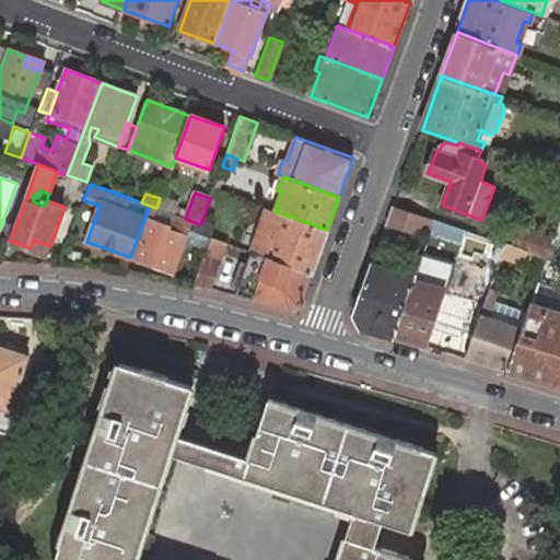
[(156,208),(165,211),(174,214),(177,205),(160,198),(156,208)]
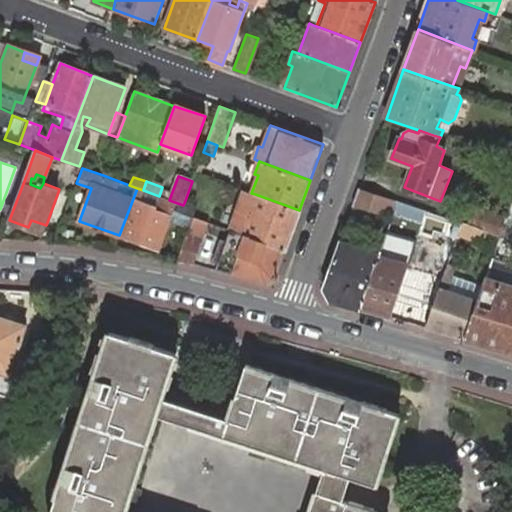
[(391,218),(393,212),(396,201),(360,187),(348,220),(379,231),(384,216),(391,218)]
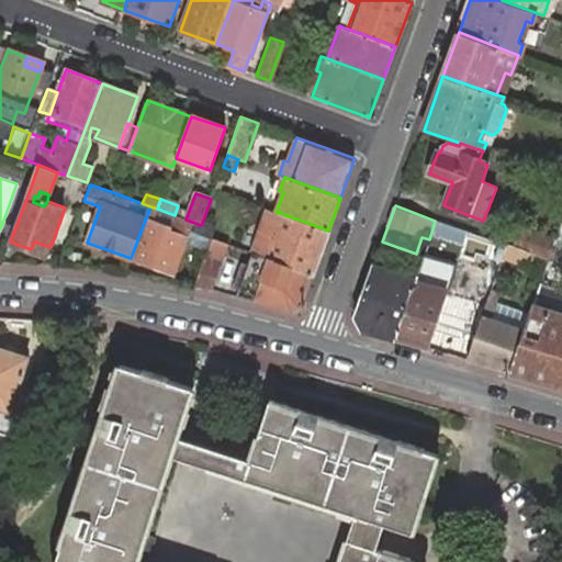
[(150,206),(131,258),(173,274),(191,226),(164,216),(166,212),(157,209),(150,206)]
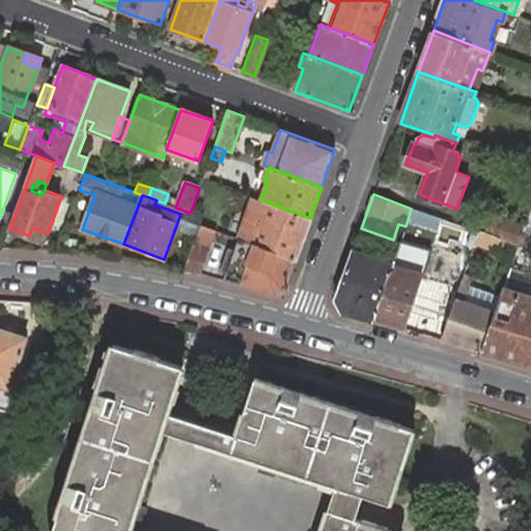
[(295,259),(310,218),(264,201),(260,200),(252,196),(239,239),(256,245),(295,259)]
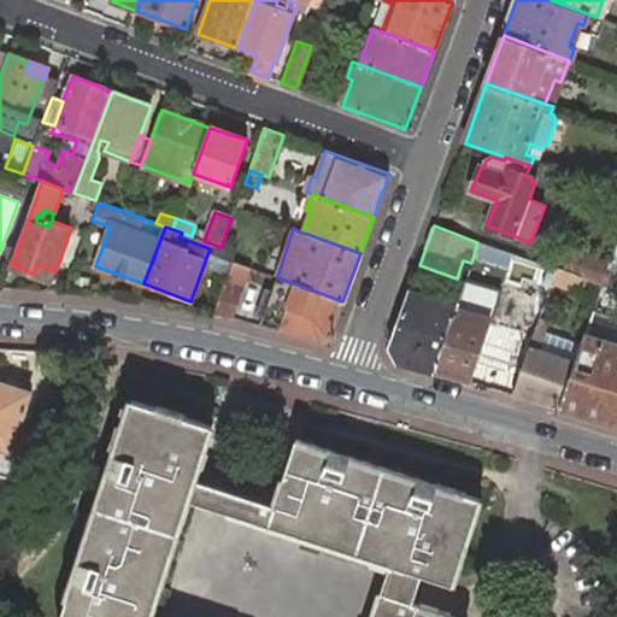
[(506,272),(551,288),(552,283),(557,270),(512,253),(477,242),(474,256),(507,268),(506,272)]
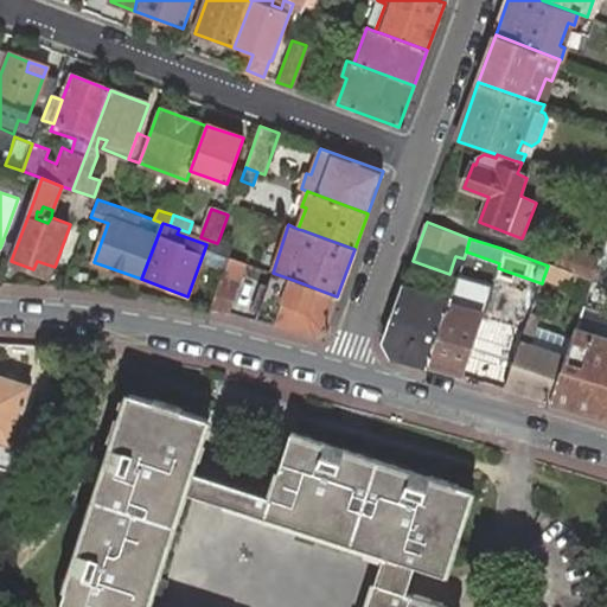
[(215,253),(229,257),(232,246),(218,241),(217,243),(215,253)]
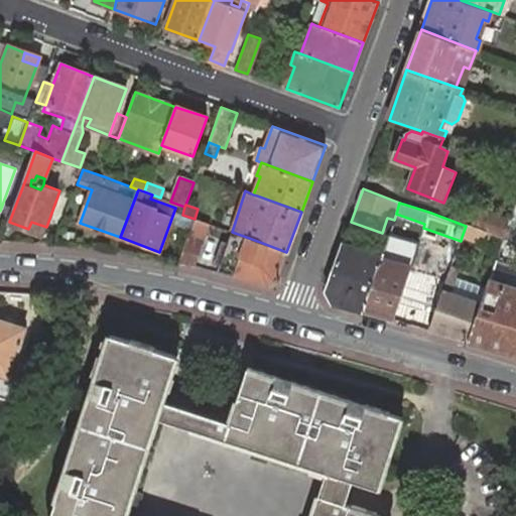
[(486,233),(503,239),(509,222),(480,212),(474,228),(486,233)]
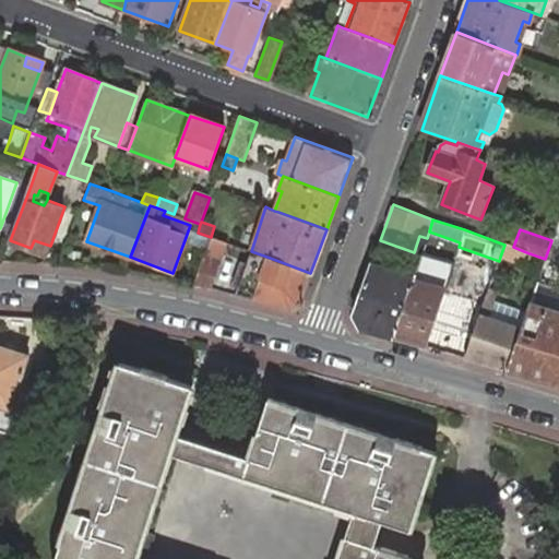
[(222,262),(228,242),(211,237),(198,233),(193,241),(212,248),(210,254),(206,253),(195,285),(212,288),(222,262)]
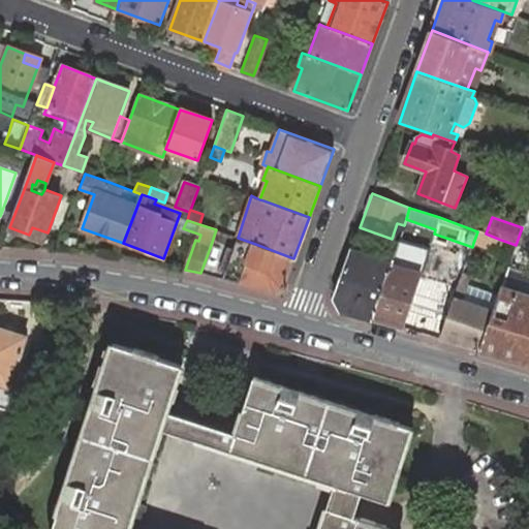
[(32,227),(29,235),(44,240),(48,232),(32,227)]
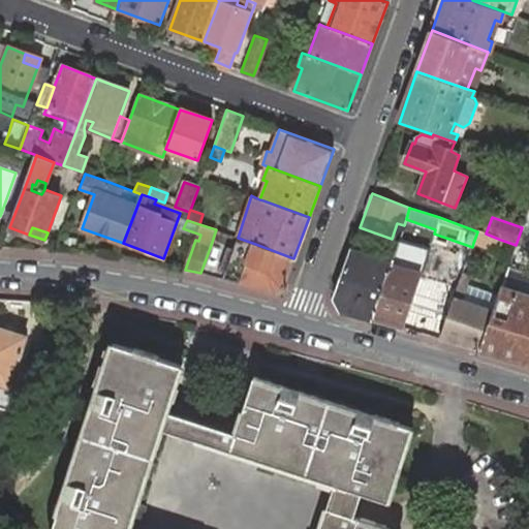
[(494,250),(498,239),(486,234),(477,231),(473,243),(494,250)]
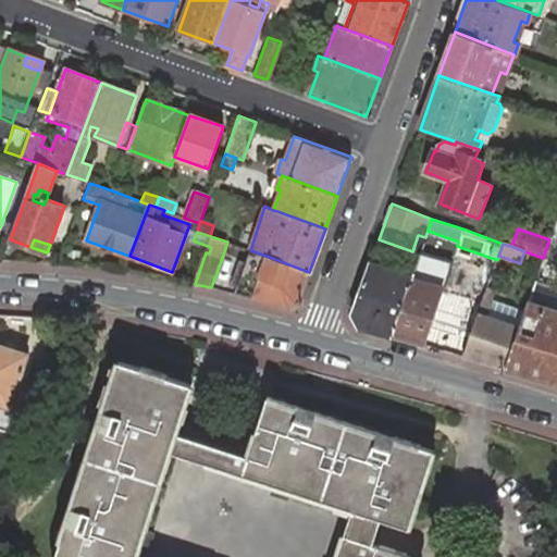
[(297,305),(309,272),(269,257),(250,250),(243,272),(249,274),(246,286),(238,284),(235,294),(289,309),(297,305)]
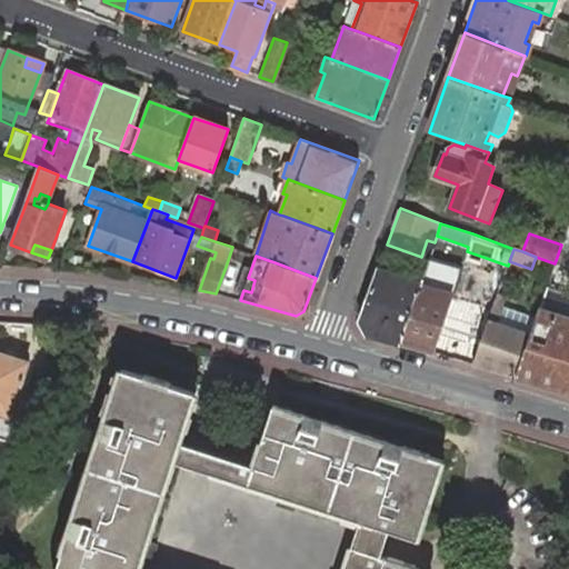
[(433,352),(473,363),(485,332),(467,328),(463,335),(441,328),(446,315),(461,268),(429,259),(422,280),(419,289),(401,343),(433,352)]
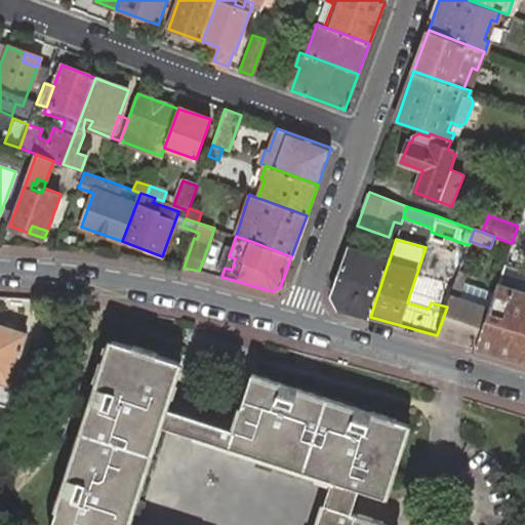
[(338,309),(370,317),(387,267),(390,258),(385,257),(381,265),(371,261),(373,255),(350,247),(347,253),(331,296),(338,309)]
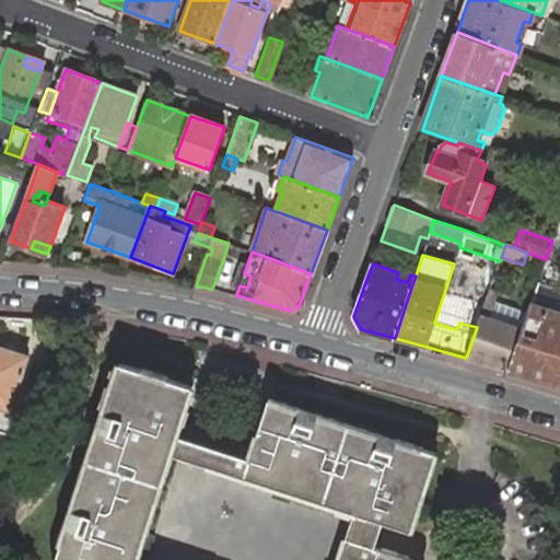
[(251,276),(244,273),(240,286),(247,288),(251,276)]
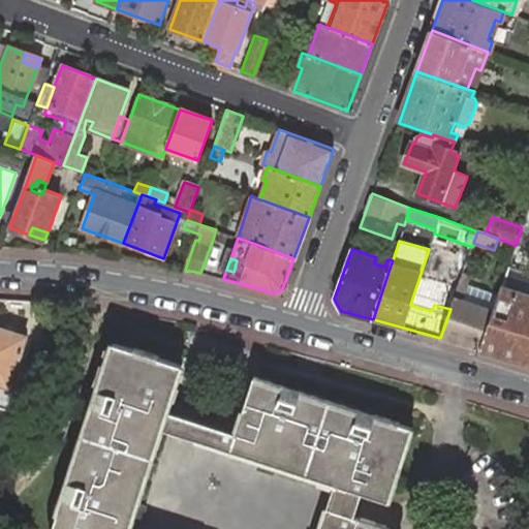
[(479,350),(517,362),(528,321),(528,284),(504,277),(500,289),(496,302),(495,304),(493,313),(479,350)]
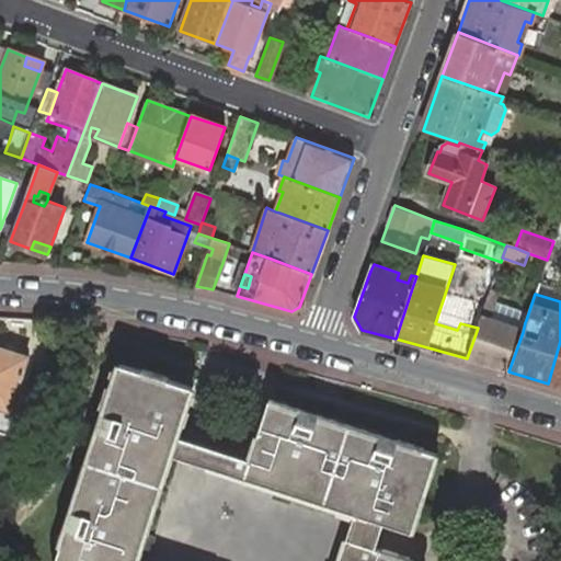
[(467,358),(508,371),(523,332),(525,322),(522,320),(518,331),(490,320),(493,308),(485,306),(481,318),(480,321),(478,328),(467,358)]
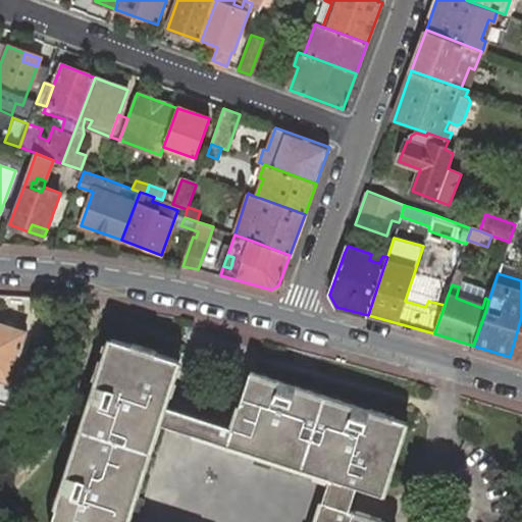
[(485,298),(488,300),(489,298),(459,286),(456,298),(482,308),(485,298)]
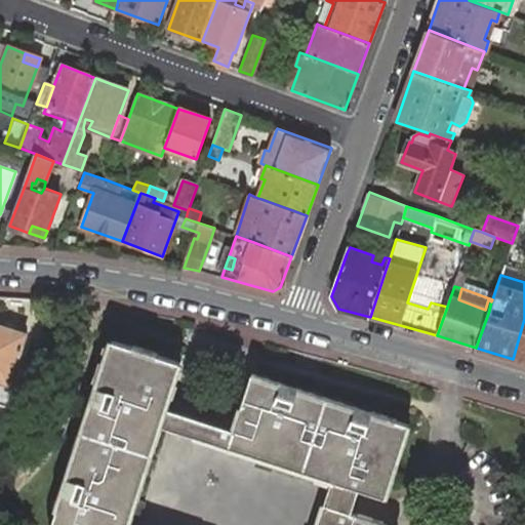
[(431,303),(447,307),(449,300),(411,290),(407,303),(428,309),(431,303)]
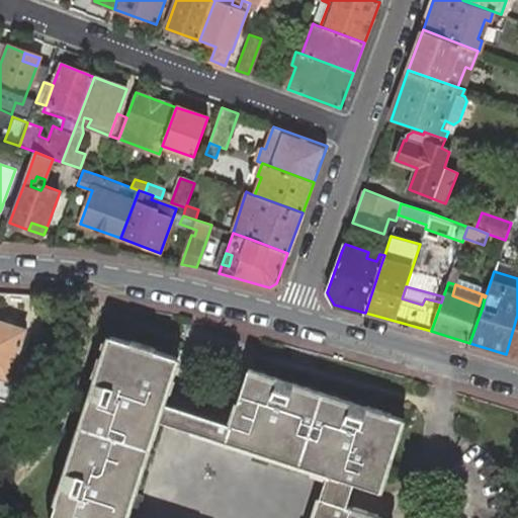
[(517,315),(506,354),(517,357),(517,315)]
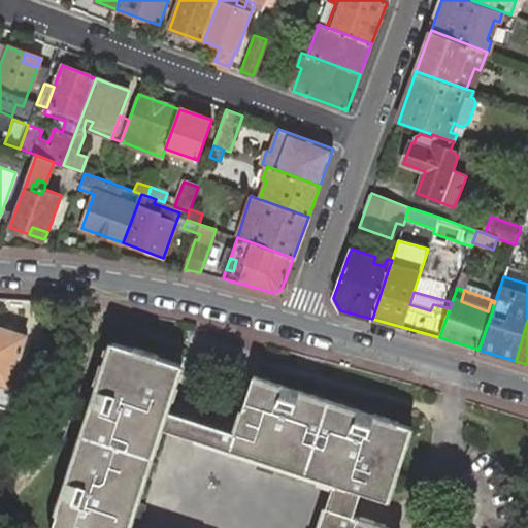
[(0,402),(5,404),(10,387),(17,366),(20,356),(26,337),(27,335),(0,326),(0,402)]
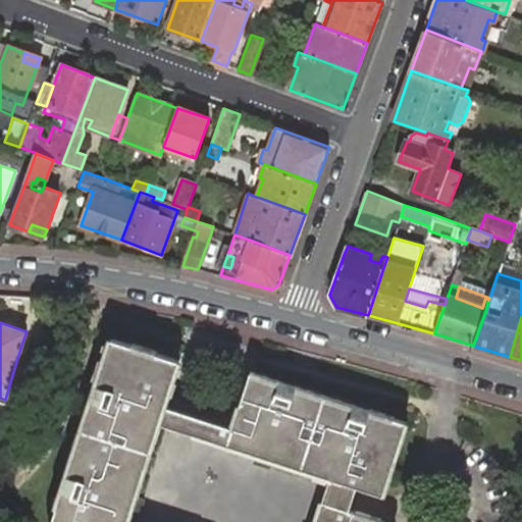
[(251,371),(233,427),(165,405),(179,360),(113,338),(53,521),(125,521),(159,418),(331,473),(315,521),(388,521),(341,507),(348,483),(383,494),(384,491),(407,422),(251,371)]
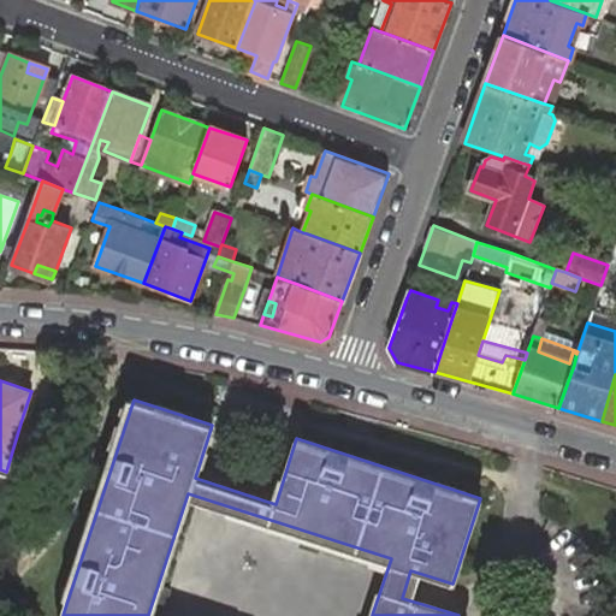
[(31,418),(23,415),(19,427),(28,430),(31,418)]
